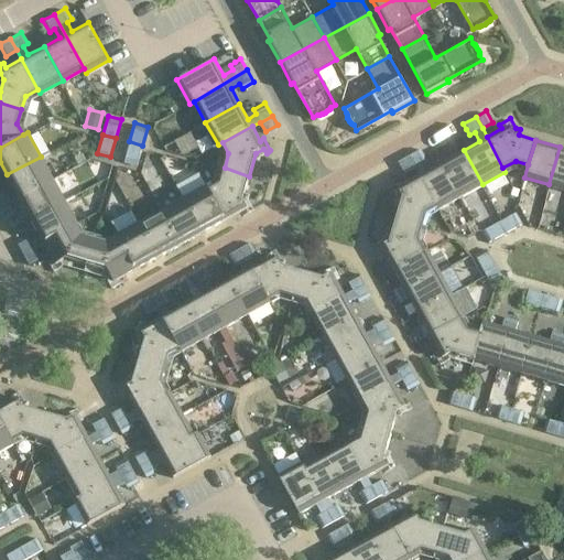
[(142,146),(129,141),(123,160),(137,164),(142,146)]
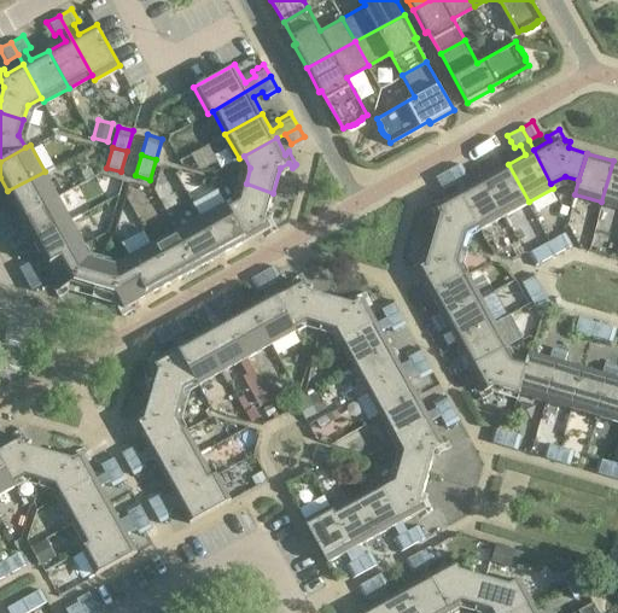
[(460,161),(448,168),(454,181),(460,190),(476,225),(479,229),(503,216),(483,177),(467,186),(462,176),(467,174),(460,161)]
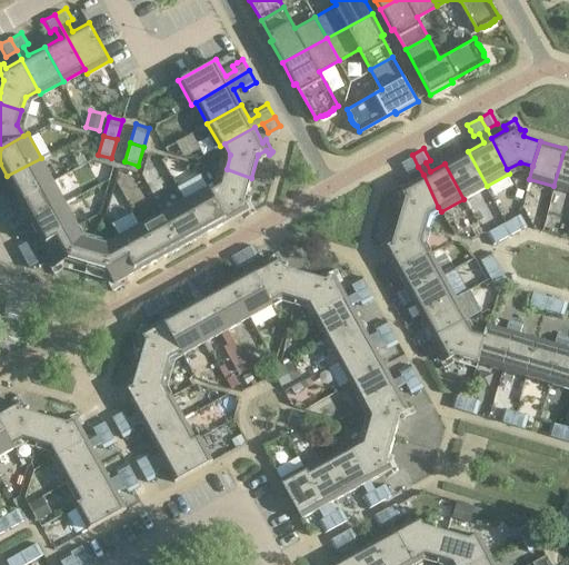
[(568,149),(565,148),(553,186),(568,190),(568,149)]
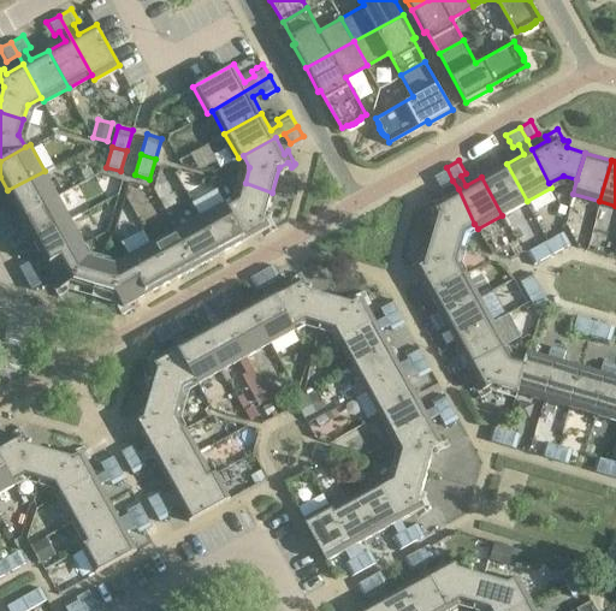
[(527,201),(507,164),(481,177),(502,215),(527,201)]
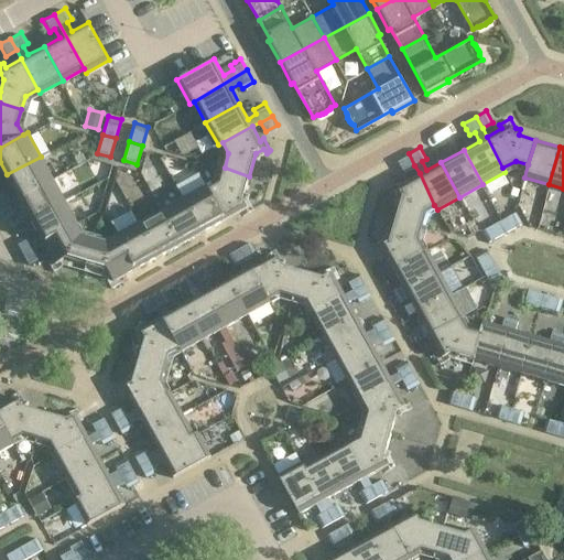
[(414,165),(409,153),(398,160),(403,171),(414,165)]
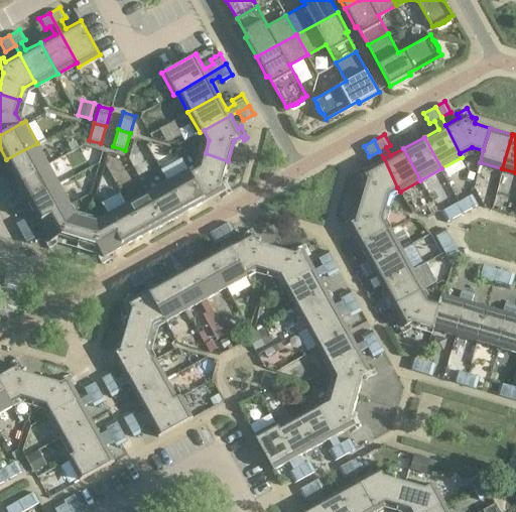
[(0,187),(47,162),(37,143),(6,159),(14,173),(6,178),(3,173),(0,174),(0,187)]
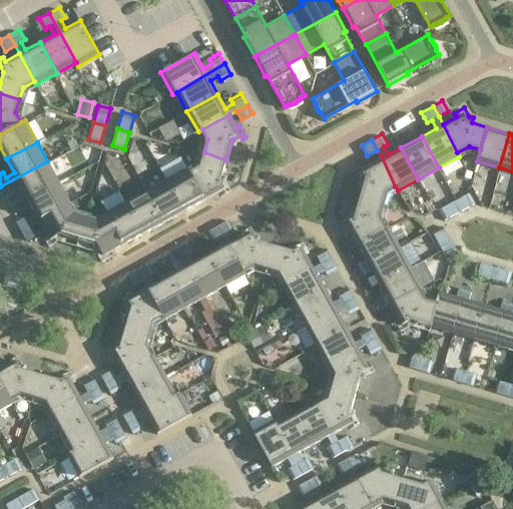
[(226,160),(204,152),(200,164),(190,170),(205,197),(217,191),(219,194),(230,189),(228,185),(224,187),(220,180),(226,160)]
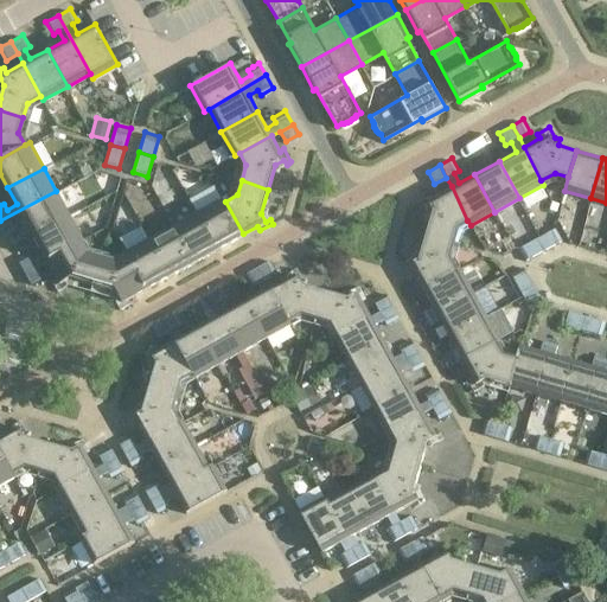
[(467,221),(452,186),(436,196),(433,191),(420,198),(423,203),(428,200),(433,210),(427,235),(452,242),(455,226),(467,221)]
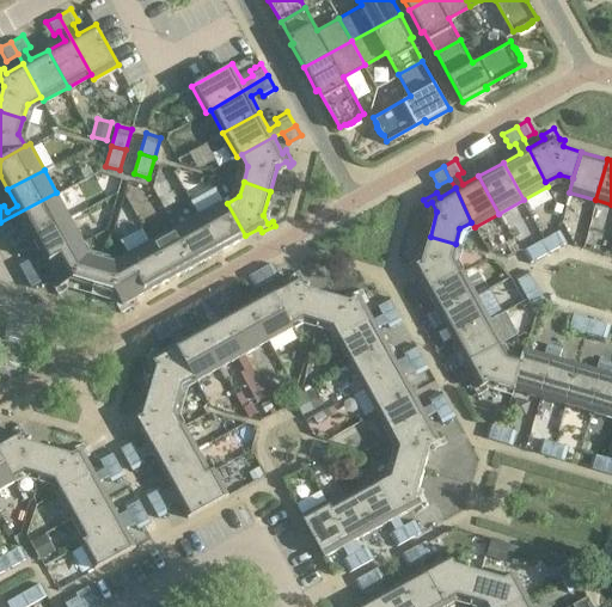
[(69,216),(56,192),(0,222),(0,228),(5,237),(17,230),(13,225),(23,219),(32,237),(69,216)]
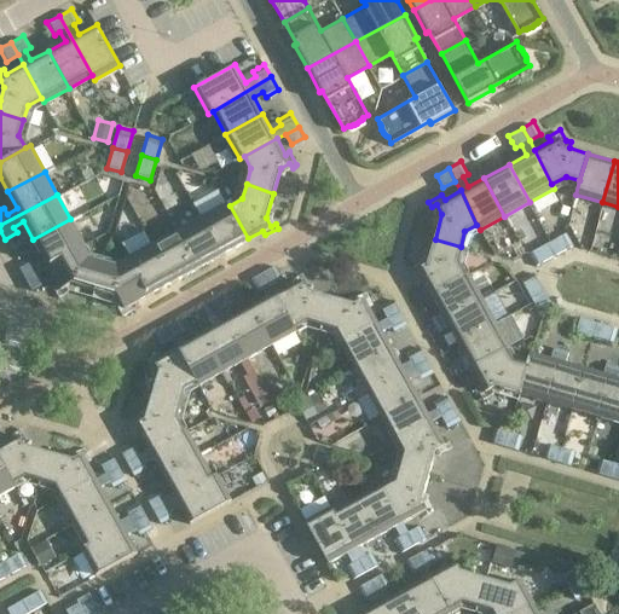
[(227,202),(202,215),(223,253),(248,238),(230,206),(227,202)]
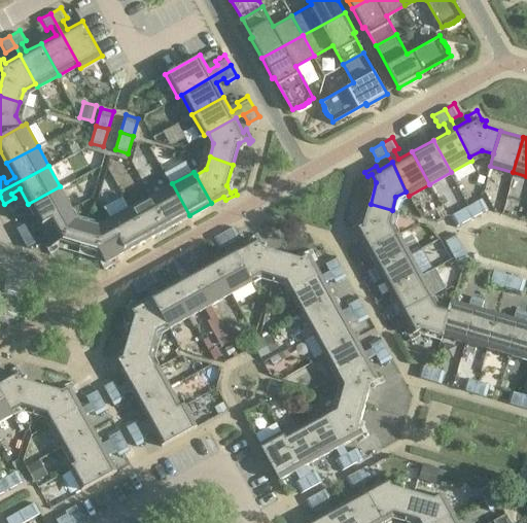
[(189,215),(172,183),(150,196),(168,227),(189,215)]
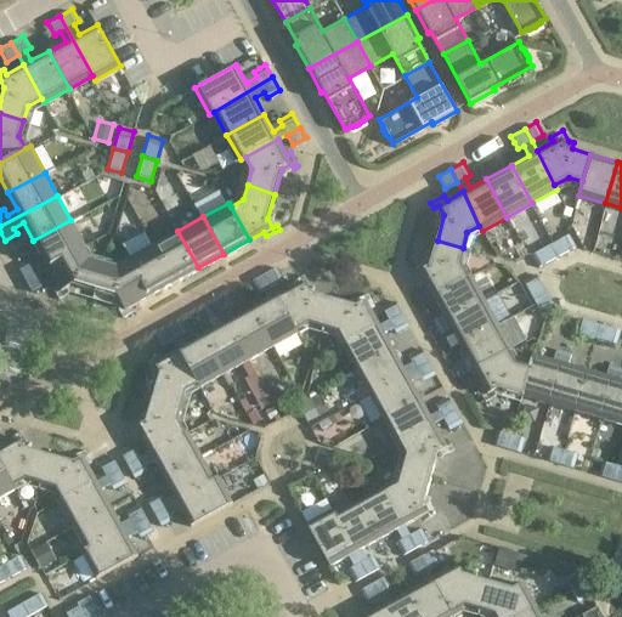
[(84,245),(71,220),(33,241),(43,258),(33,262),(29,258),(17,264),(26,278),(38,272),(46,266),(80,249),(84,245)]
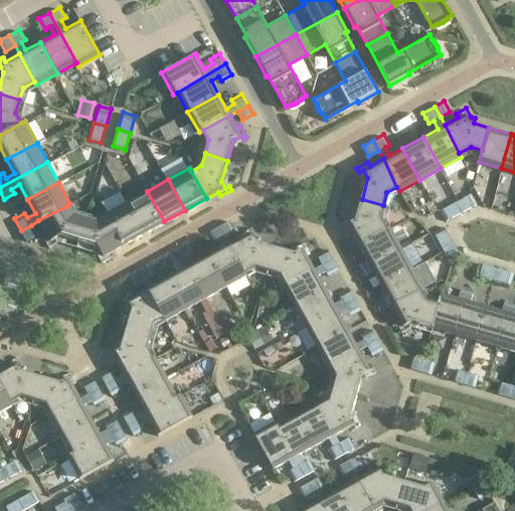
[(164,221),(147,191),(127,202),(144,233),(164,221)]
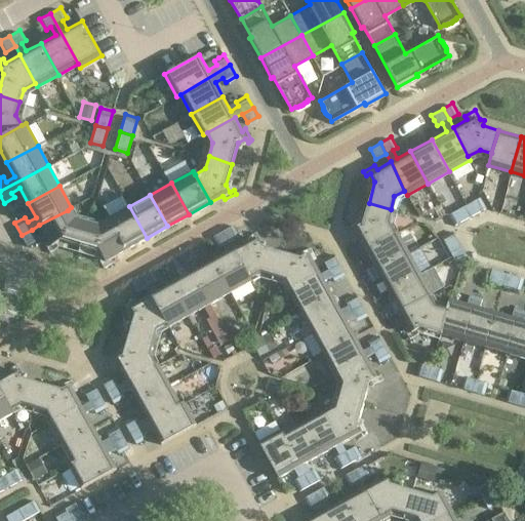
[(486,206),(478,197),(462,205),(470,215),(486,206)]
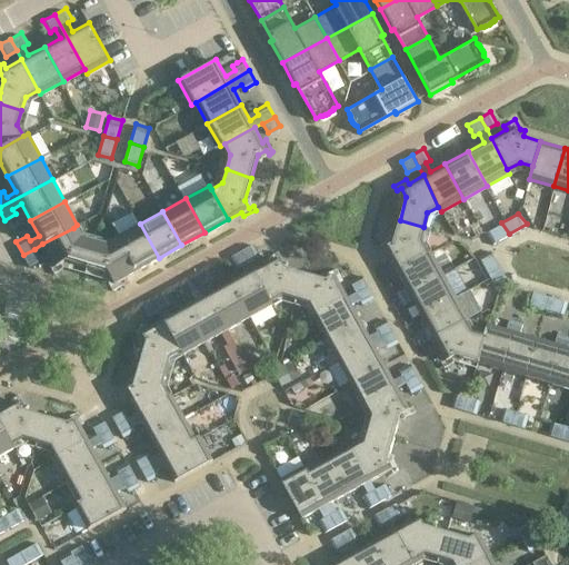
[(423,227),(400,220),(393,243),(385,248),(382,243),(377,245),(383,256),(388,255),(396,269),(426,254),(419,241),(423,227)]
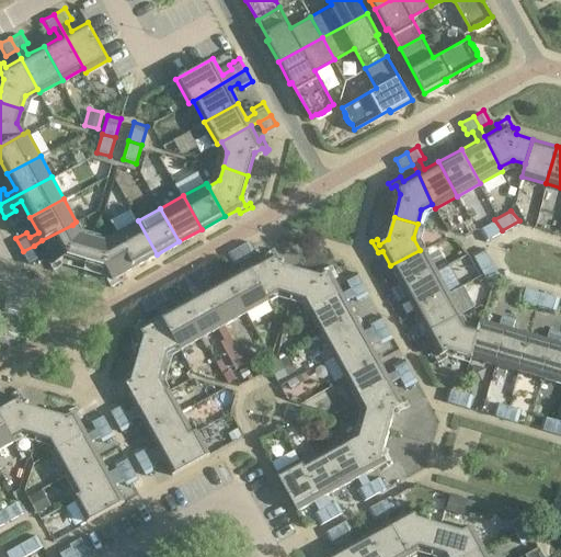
[(494,219),(479,229),(485,239),(502,230),(494,219)]
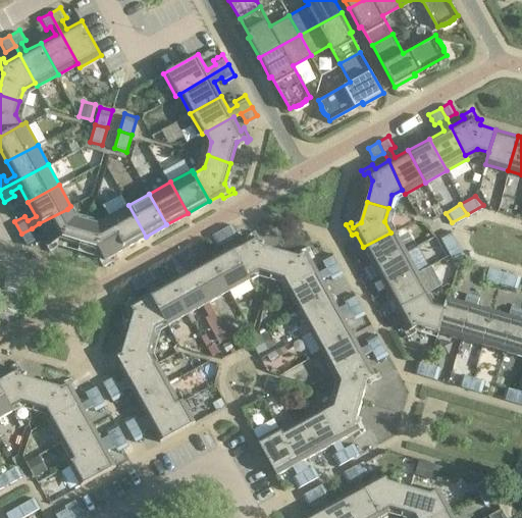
[(146,237),(128,205),(107,217),(109,220),(124,248),(146,237)]
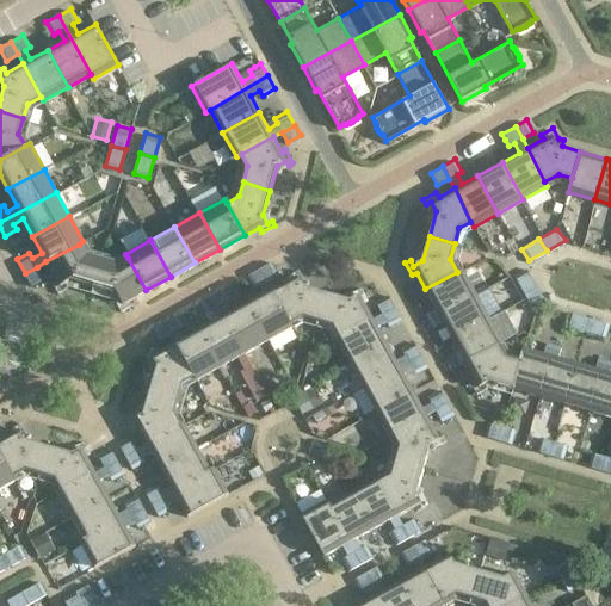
[(85,255),(79,245),(45,261),(55,278),(51,279),(57,291),(63,289),(69,285),(92,292),(100,260),(85,255)]
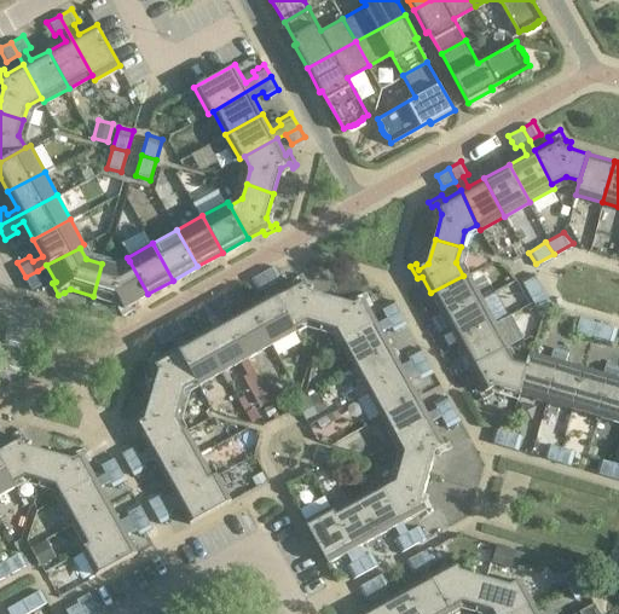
[(148,294),(129,261),(117,267),(102,264),(93,296),(116,302),(119,308),(121,311),(122,314),(136,307),(132,302),(148,294)]
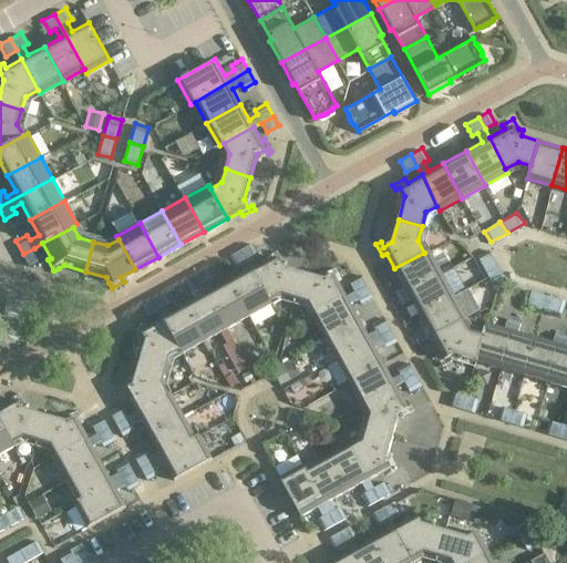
[(255,247),(251,242),(241,247),(248,259),(257,254),(255,247)]
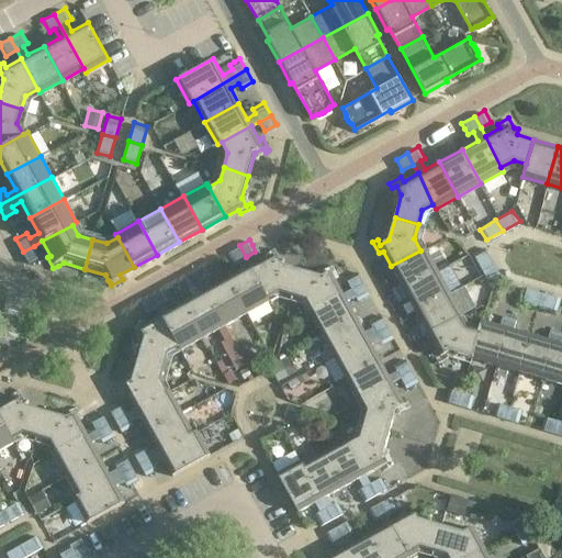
[(246,257),(239,245),(227,253),(233,264),(238,261),(243,270),(227,278),(247,313),(270,300),(268,296),(250,266),(246,257)]
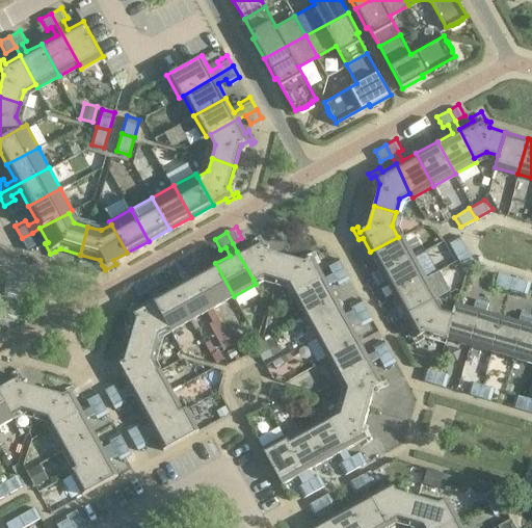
[(37,241),(32,233),(22,238),(27,247),(37,241)]
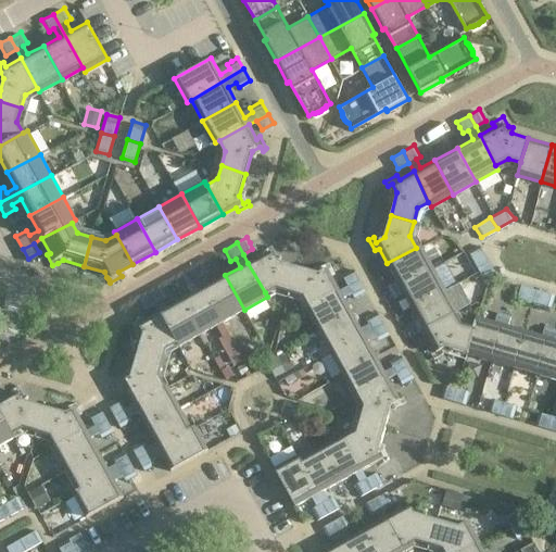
[(489,260),(479,243),(467,250),(477,266),(489,260)]
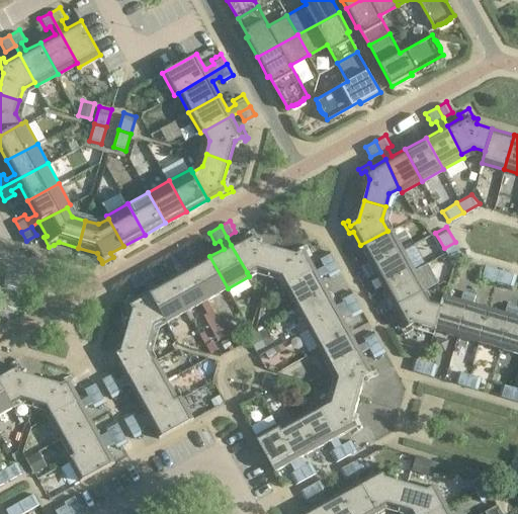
[(244,238),(231,245),(247,272),(257,267),(269,270),(276,248),(256,242),(251,235),(255,233),(253,228),(242,234),(244,238)]
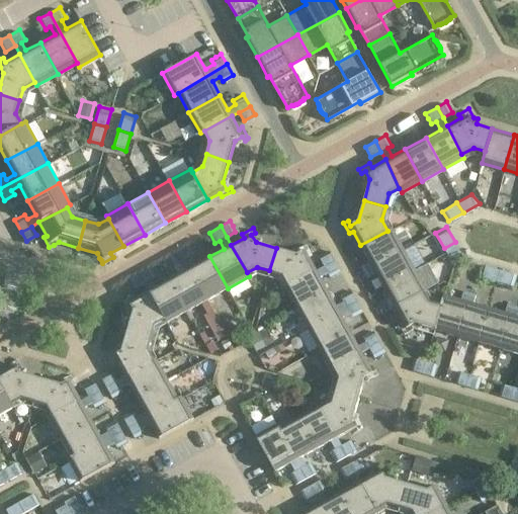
[(392,229),(387,231),(360,245),(369,260),(361,265),(364,271),(403,249),(392,229)]
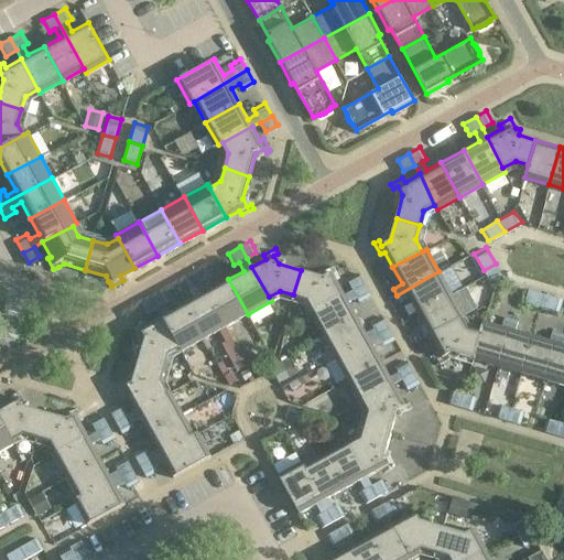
[(492,288),(505,281),(496,264),(484,270),(492,288)]
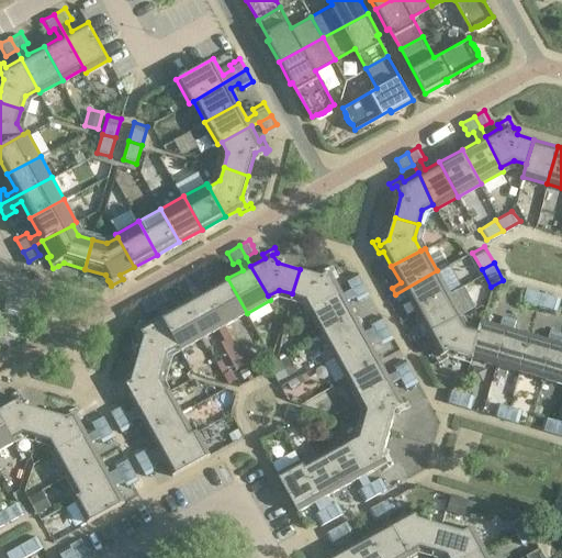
[(212,276),(206,264),(194,270),(225,324),(247,313),(227,278),(213,286),(208,278),(212,276)]
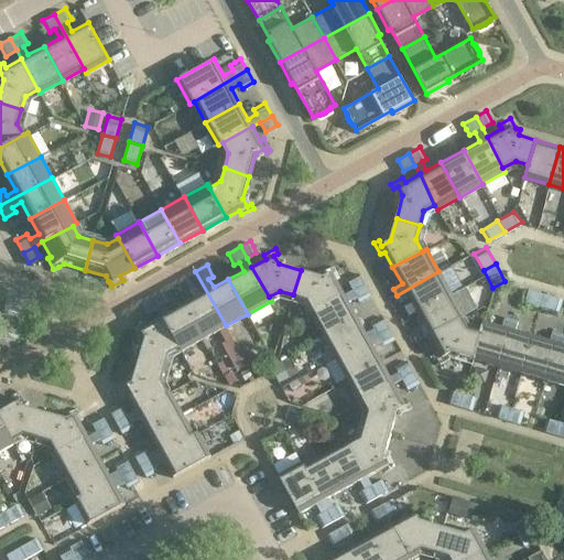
[(323,277),(301,270),(293,294),(307,299),(314,310),(345,293),(336,278),(339,277),(334,265),(328,267),(331,272),(323,277)]
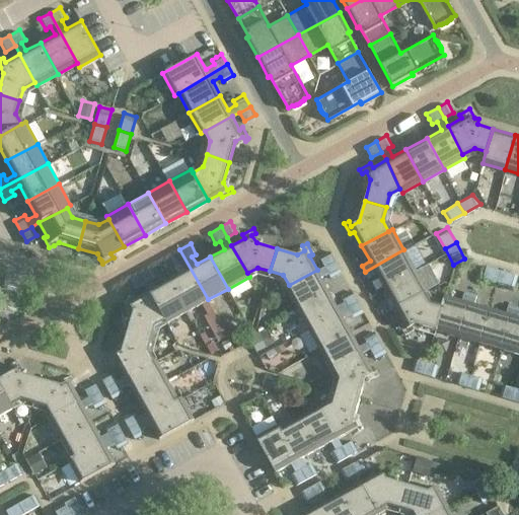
[(208,299),(179,249),(169,254),(174,266),(179,264),(183,272),(169,279),(187,311),(208,299)]
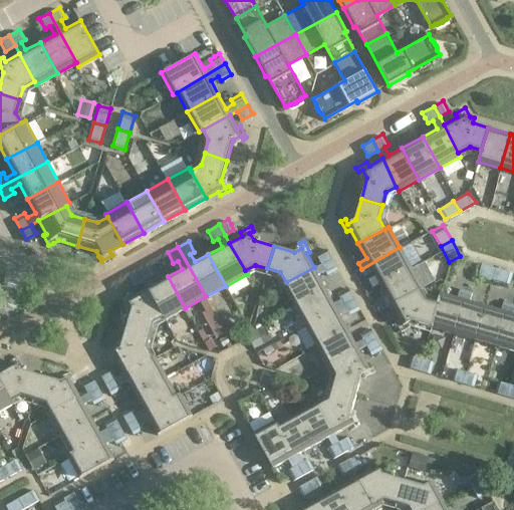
[(331,257),(326,247),(321,249),(316,253),(321,263),(331,257)]
